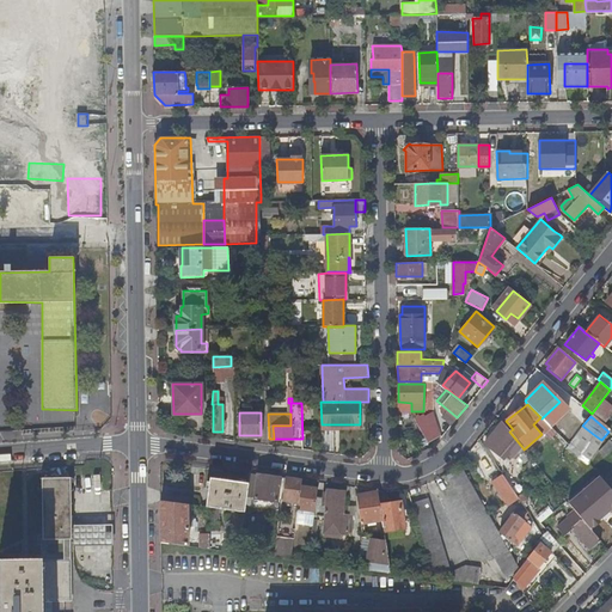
[(542,434),(550,427),(542,418),(540,417),(533,424),(542,434)]
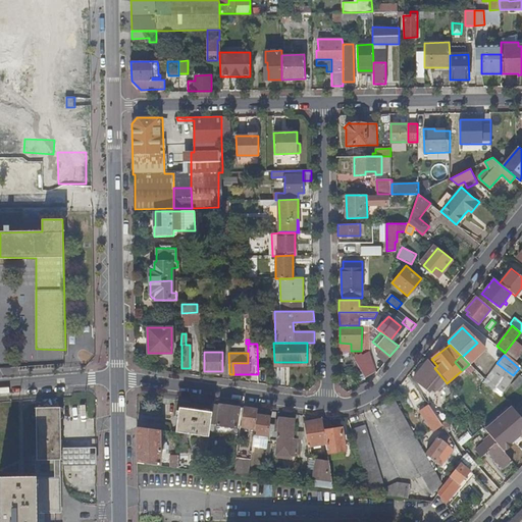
[(483,383),(491,392),(506,370),(497,363),(483,383)]
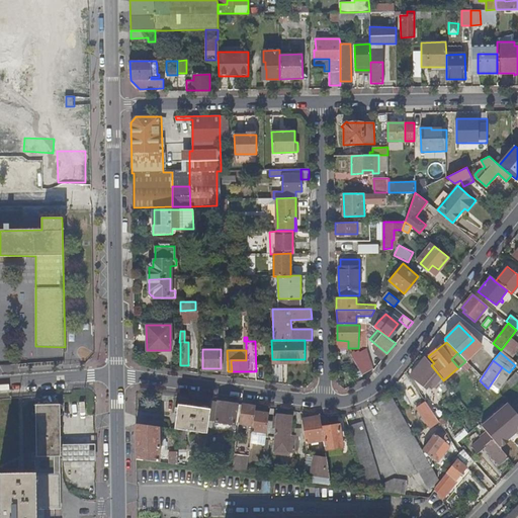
[(433,387),(441,377),(431,365),(430,364),(428,367),(422,361),(411,377),(424,387),(427,382),(433,387)]
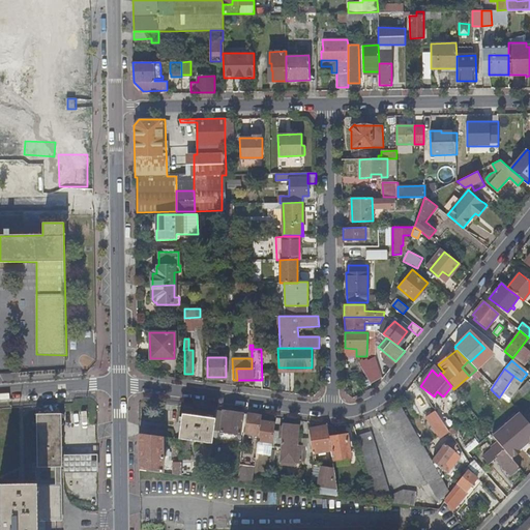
[(523,395),(529,387),(529,384),(527,382),(518,391),(523,395)]
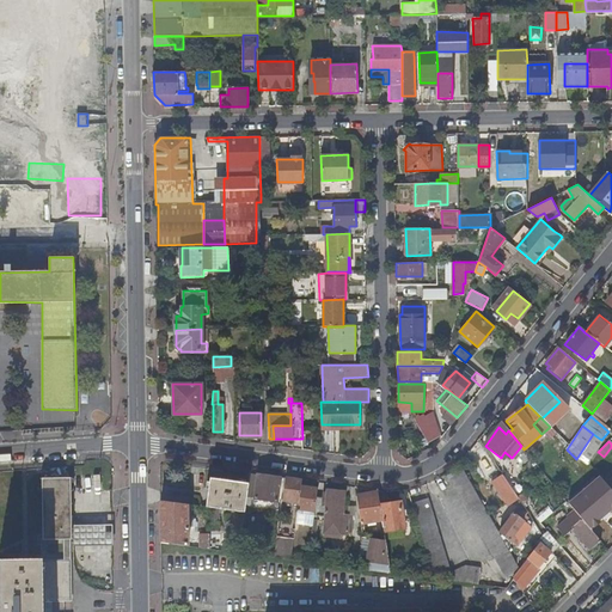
[(507,577),(518,571),(520,569),(499,532),(461,467),(448,475),(507,577)]
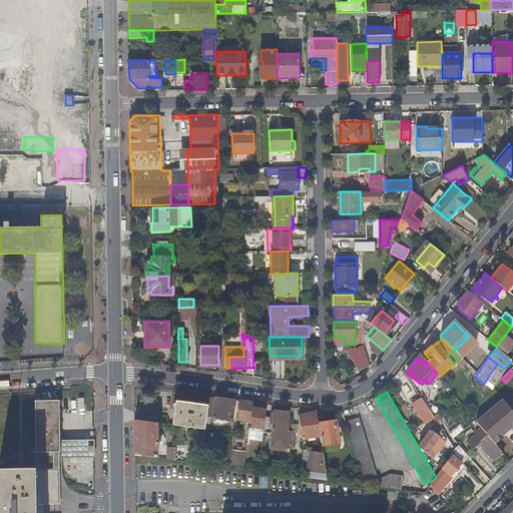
[(215,399),(209,398),(208,406),(207,416),(212,417),(212,418),(233,420),(235,400),(215,398),(215,399)]
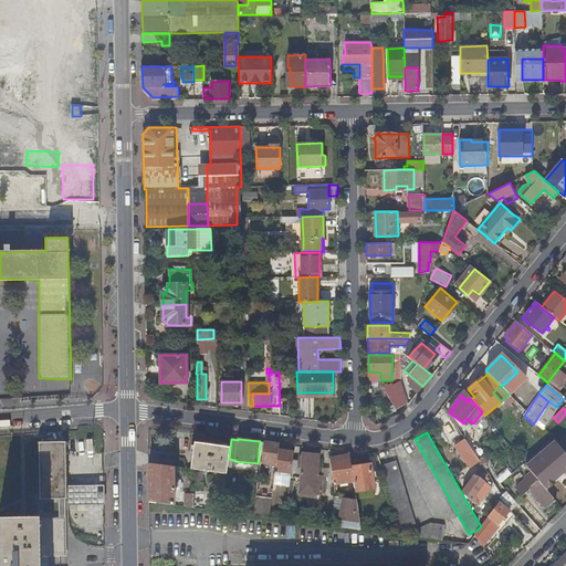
[(67,499),(66,441),(40,442),(41,499),(67,499)]
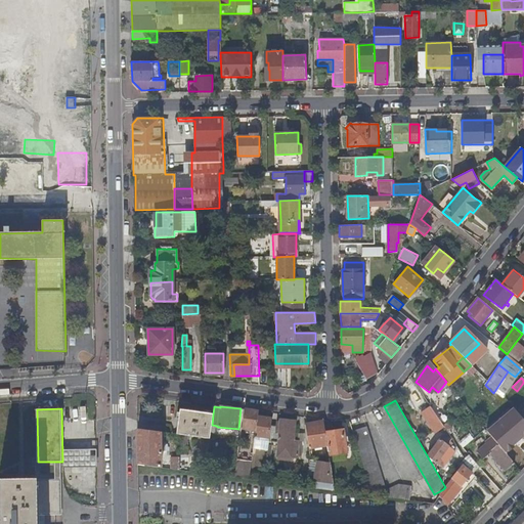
[(243,428),(256,430),(258,416),(258,410),(245,408),(243,428)]
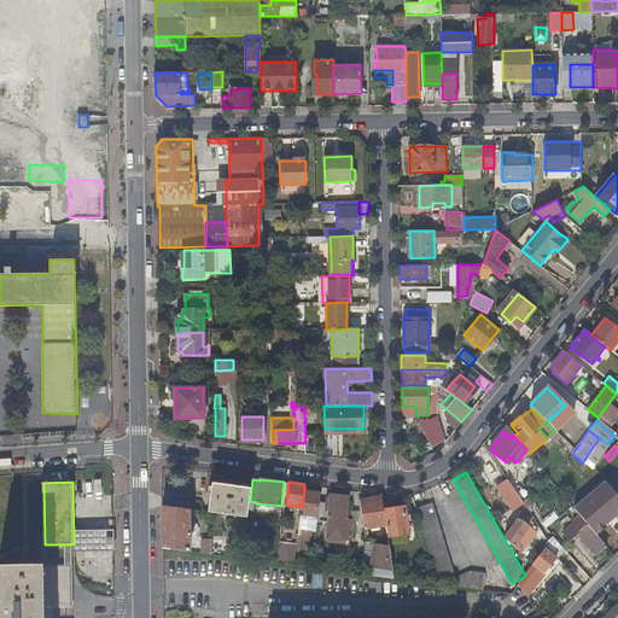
[(213,483),(209,512),(248,518),(250,501),(251,489),(213,483)]
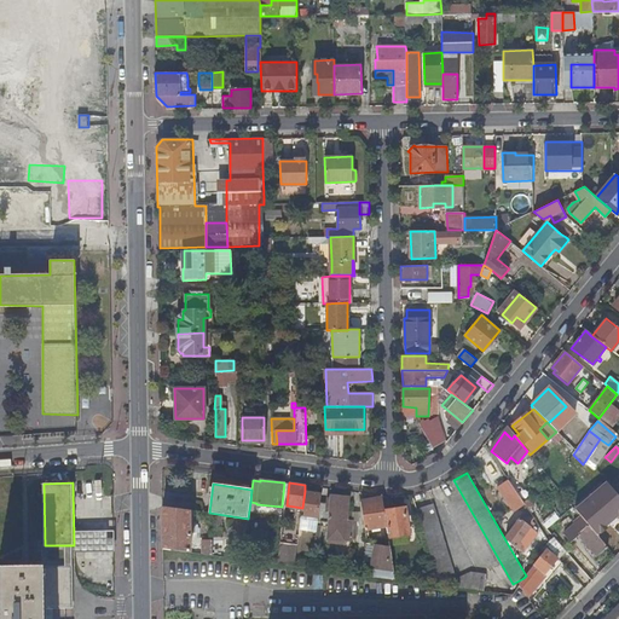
[(618,496),(608,484),(576,509),(588,524),(599,536),(618,519),(618,496)]
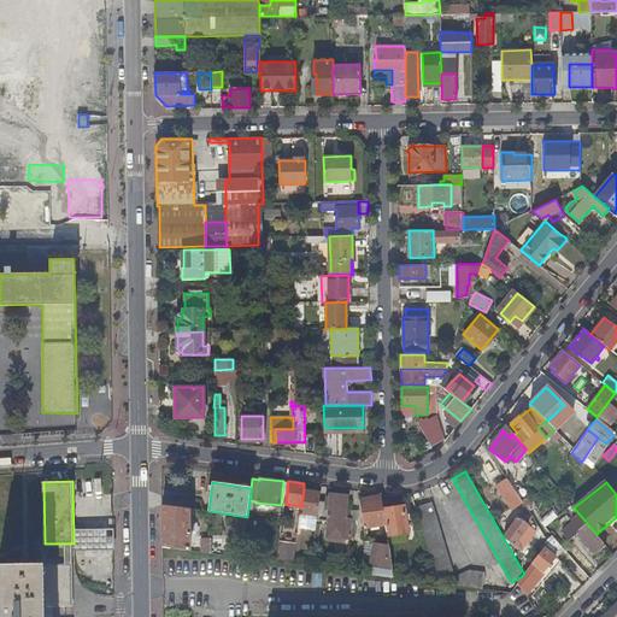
[(319,492),(304,489),(301,506),(300,513),(306,515),(306,518),(316,519),(318,500),(319,492)]
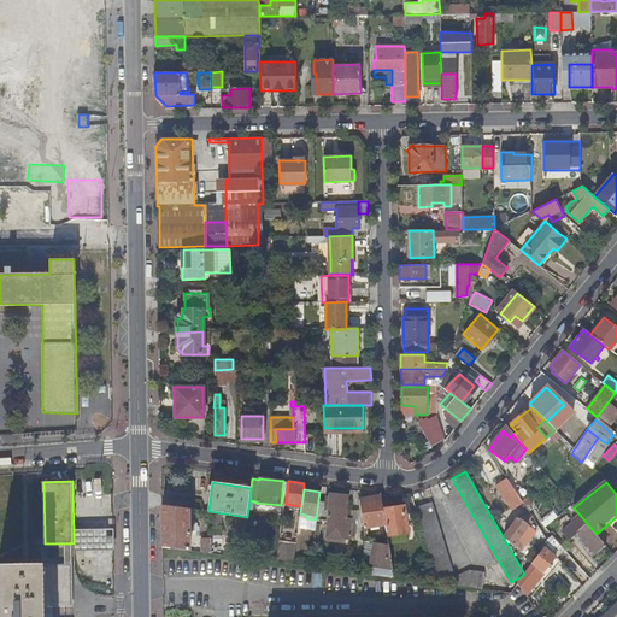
[(325,501),(318,500),(316,519),(319,519),(327,521),(325,536),(351,539),(351,518),(346,517),(348,494),(330,492),(329,498),(327,498),(325,501)]
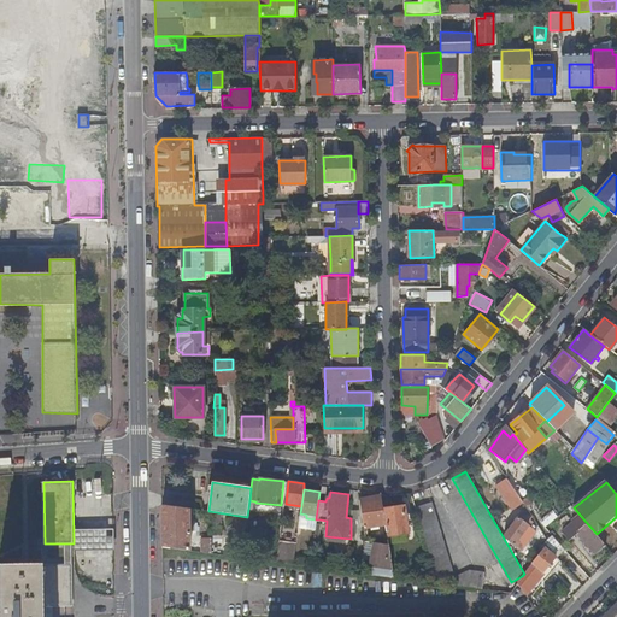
[(519,510),(524,506),(515,492),(510,495),(519,510)]
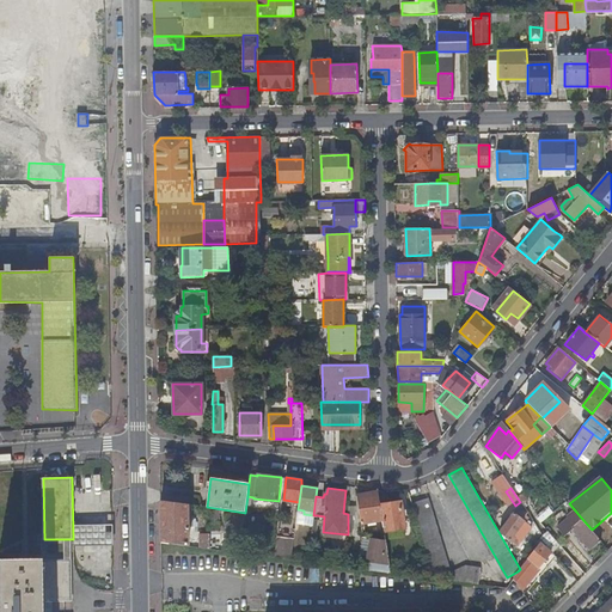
[(380,531),(384,530),(379,505),(378,491),(356,495),(360,521),(379,519),(380,531)]
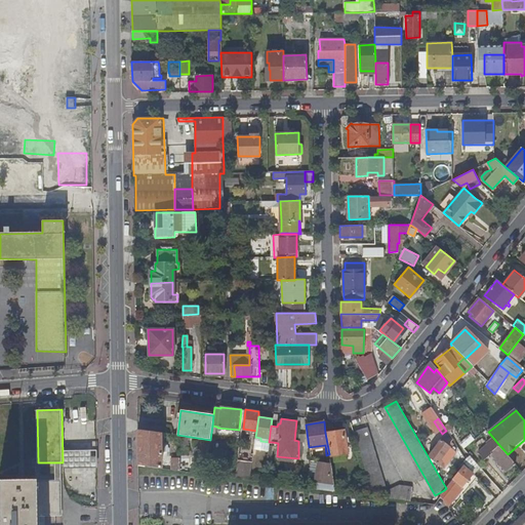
[(367,428),(353,432),(370,487),(373,496),(410,501),(412,487),(400,485),(387,492),(367,428)]
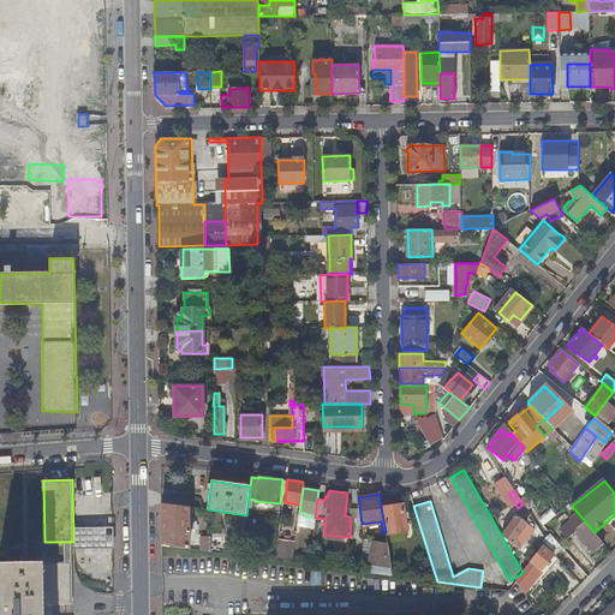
[(189,548),(187,507),(161,503),(162,544),(189,548)]
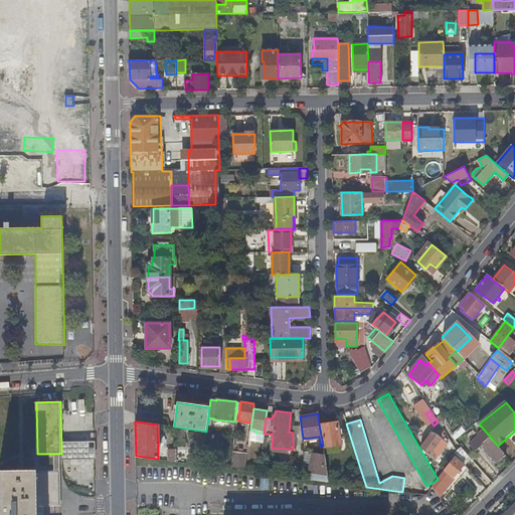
[(336,421),(319,424),(323,446),(323,448),(340,445),(336,421)]
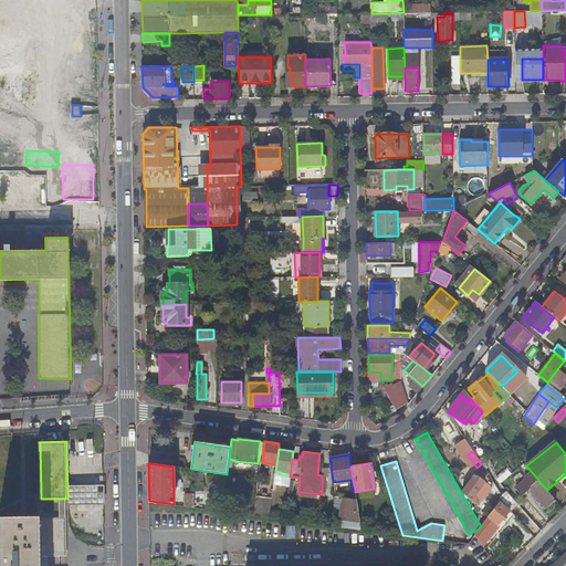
[(479,468),(461,492),(475,502),(489,484),(481,479),(485,473),(479,468)]
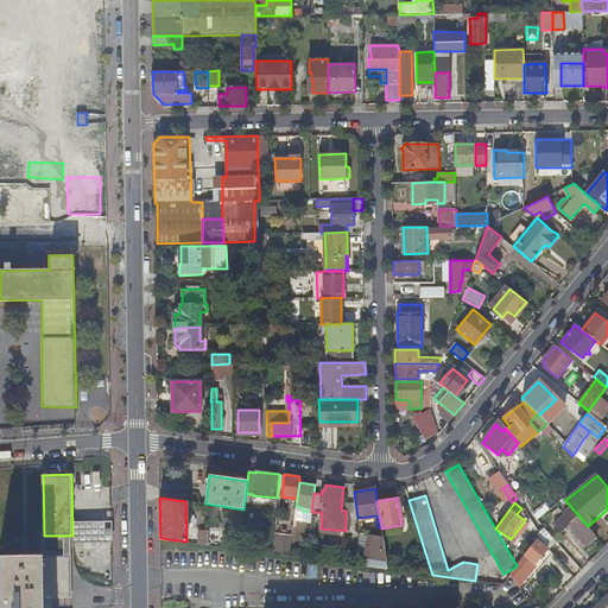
[(587,546),(596,537),(588,526),(577,514),(567,524),(587,546)]
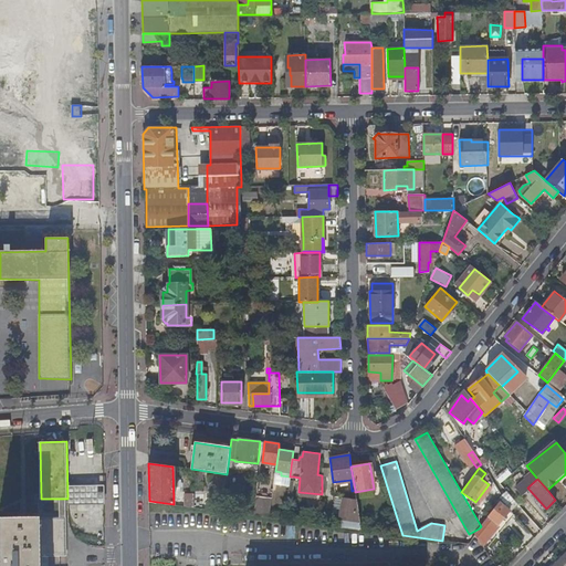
[(69,486),(69,505),(105,505),(105,485),(69,486)]
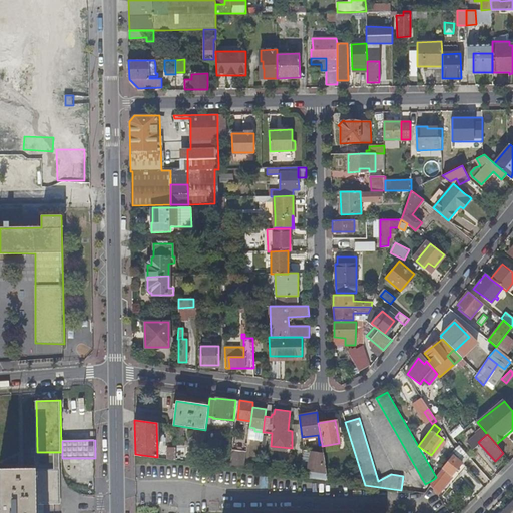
[(469,458),(458,446),(452,451),(462,463),(469,458)]
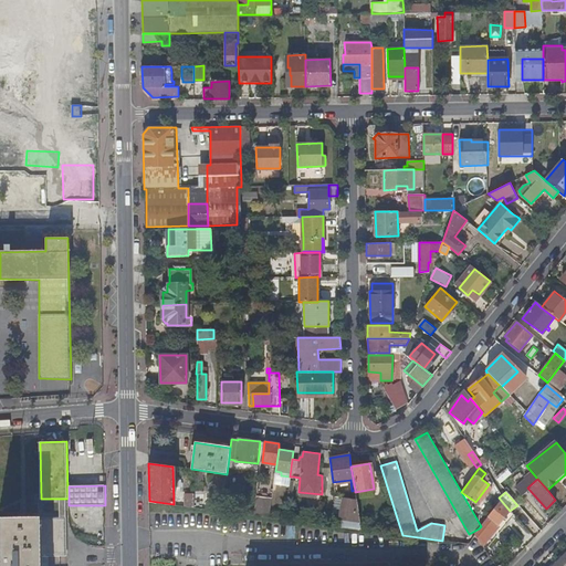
[(185,493),(185,506),(194,507),(194,493),(185,493)]
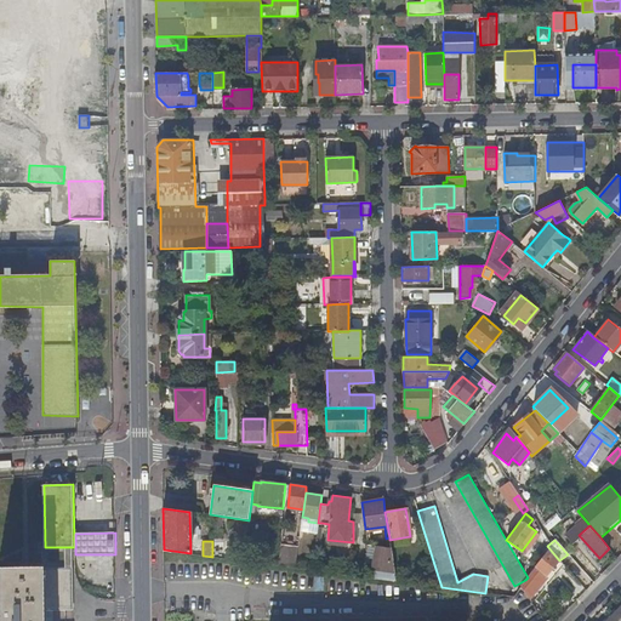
[(281,554),(297,556),(298,546),(283,545),(281,554)]
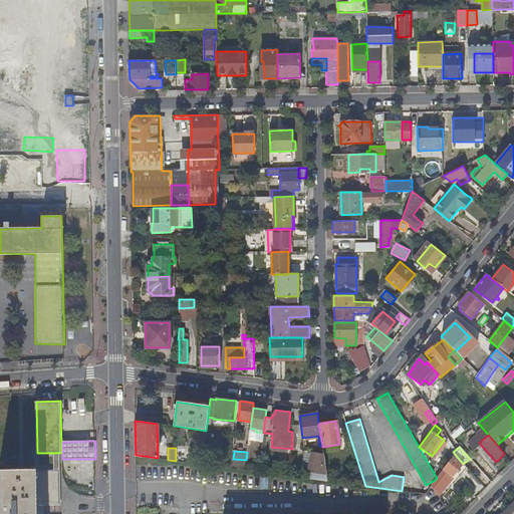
[(310,452),(307,466),(307,472),(306,478),(328,481),(323,453),(310,452)]
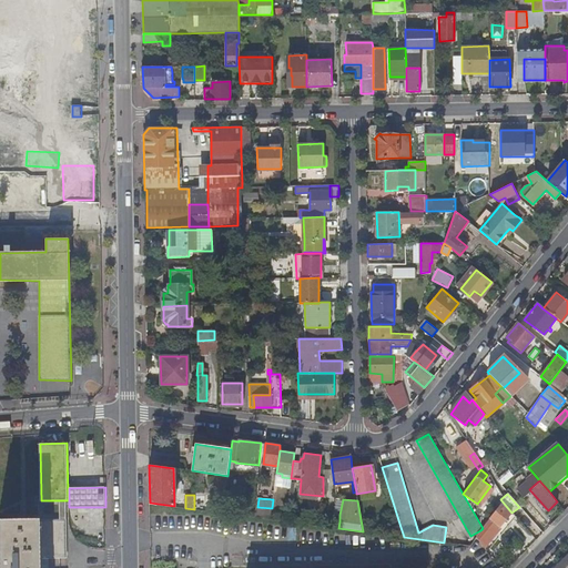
[(479,533),(488,540),(510,514),(500,505),(479,533)]
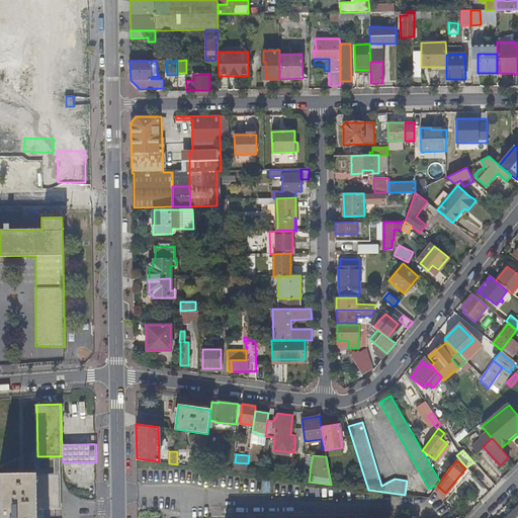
[(36,473),(0,473),(0,517),(36,517),(37,508),(36,473)]
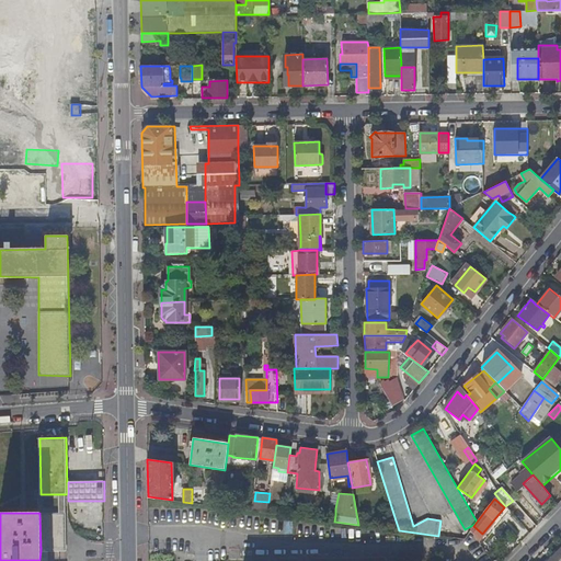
[(66,513),(39,513),(41,550),(66,550),(66,513)]
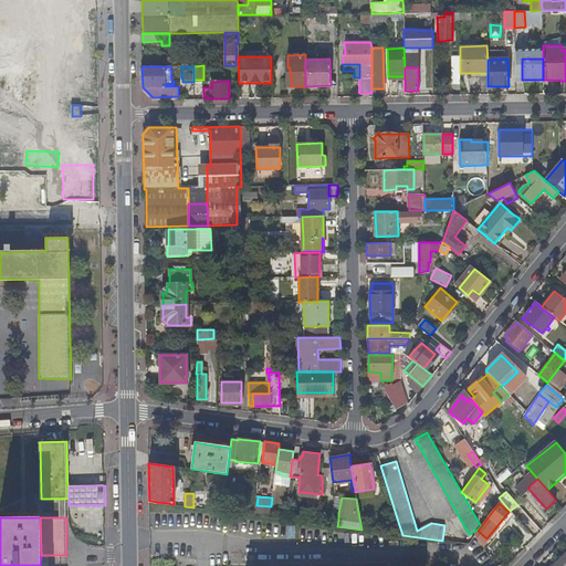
[(391,527),(394,534),(402,535),(399,525),(391,527)]
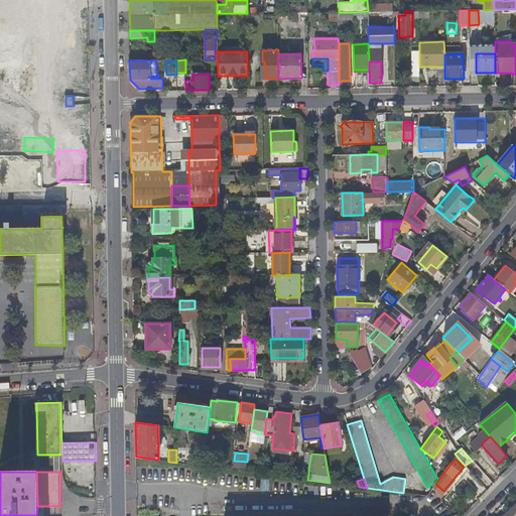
[(443,491),(435,484),(432,488),(438,497),(443,491)]
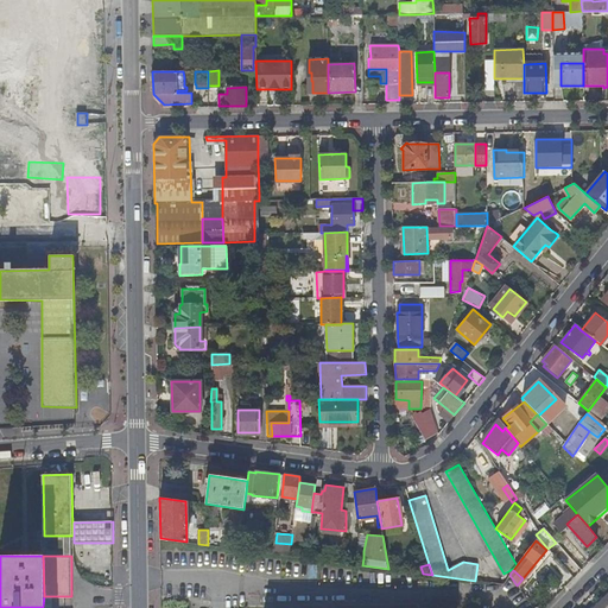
[(607,607),(607,594),(594,607),(607,607)]
